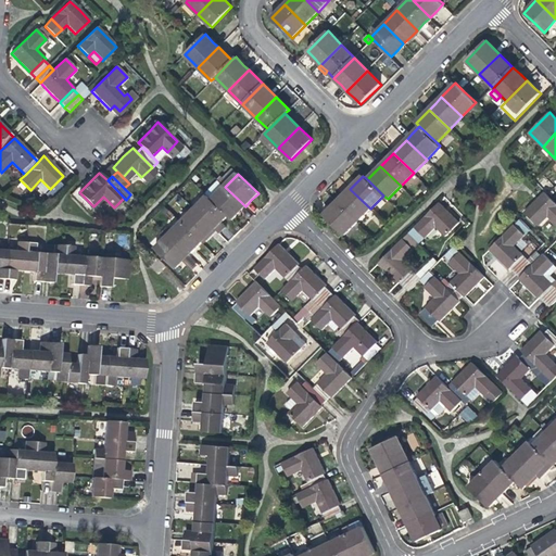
[(245,206),(225,187),(219,180),(206,194),(207,196),(228,215),(232,219),(240,211),(245,206)]
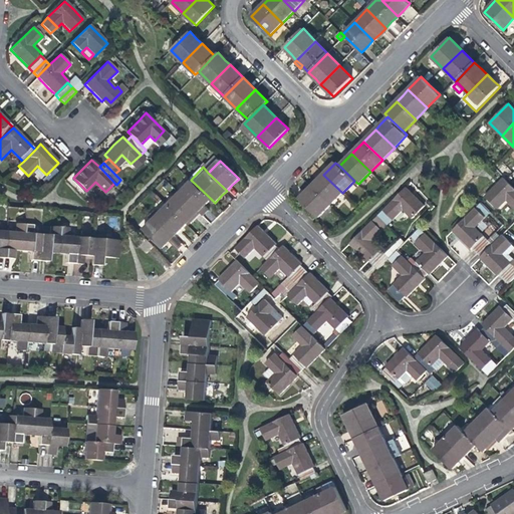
[(53,168),(46,175),(41,180),(45,184),(57,172),(53,168)]
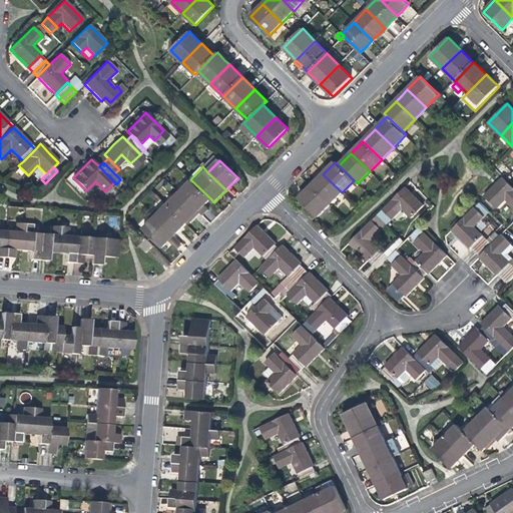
[(342,192),(323,174),(318,180),(311,186),(330,205),(342,192)]
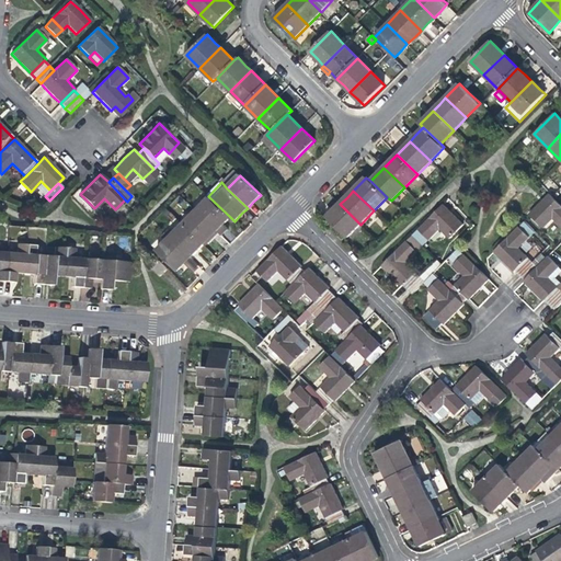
[(560,204),(550,194),(530,214),(545,228),(553,219),(557,222),(560,226),(560,204)]
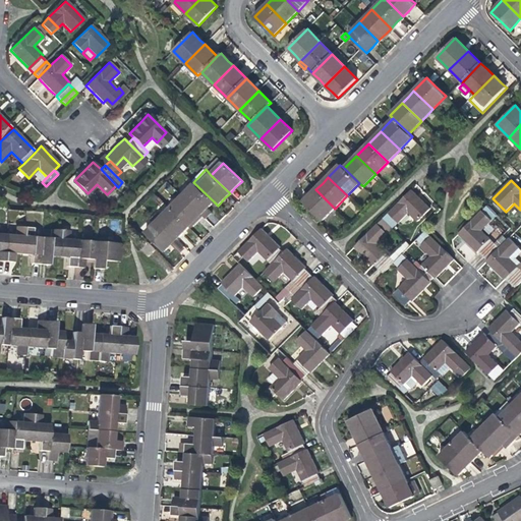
[(214,201),(194,183),(182,195),(201,215),(207,209),(214,201)]
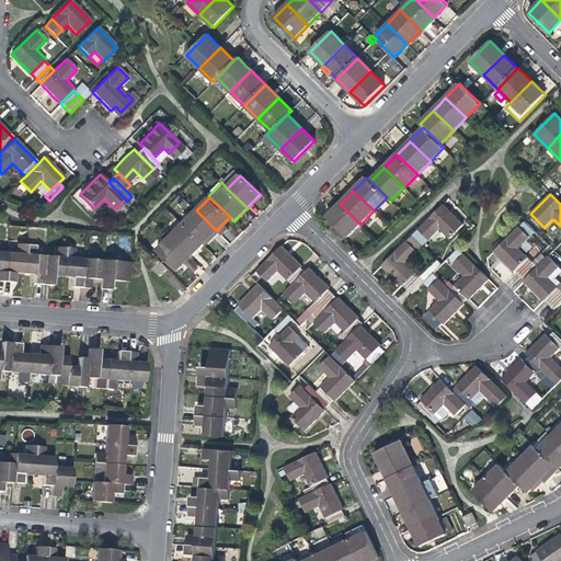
[(361,225),(340,204),(334,209),(327,217),(347,238),(361,225)]
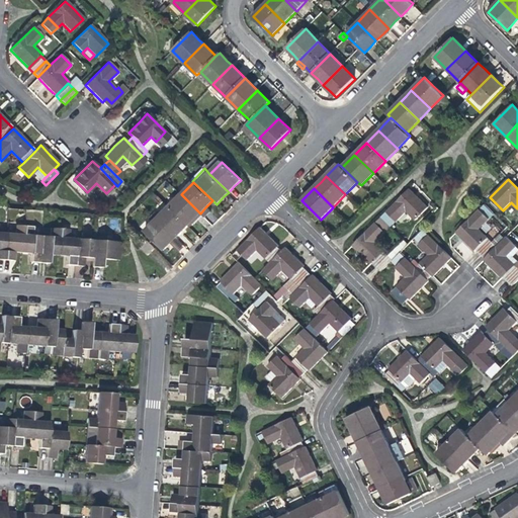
[(429,207),(411,188),(387,210),(398,221),(408,211),(412,216),(416,220),(429,207)]
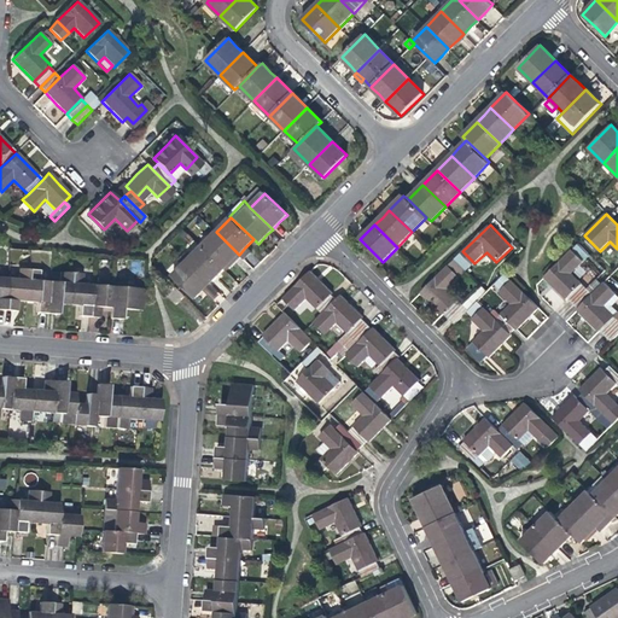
[(239,255),(216,232),(202,248),(225,269),(231,263),(239,255)]
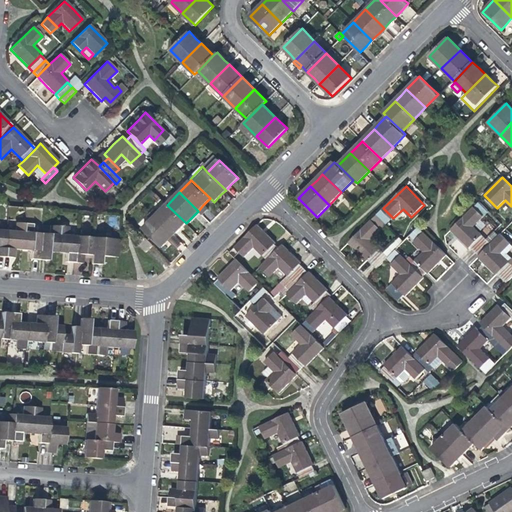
[(470,246),(482,235),(482,234),(474,226),(490,211),(479,201),(451,229),(461,240),(469,247),(470,246)]
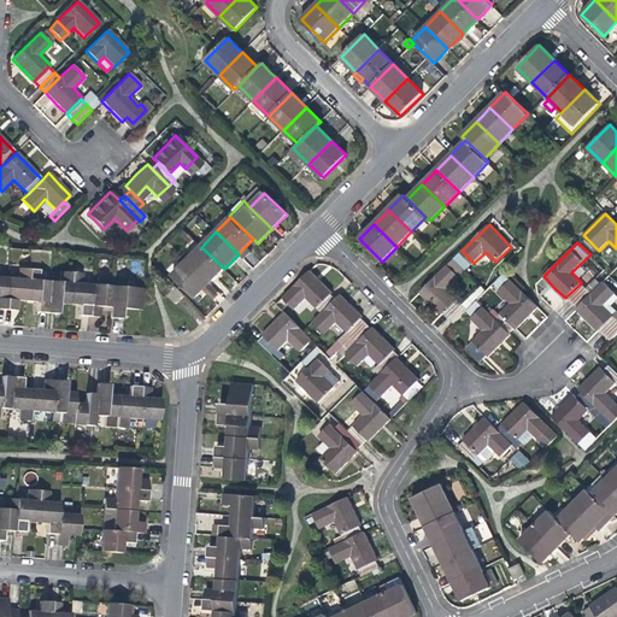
[(224,269),(201,247),(187,262),(210,283),(217,276),(224,269)]
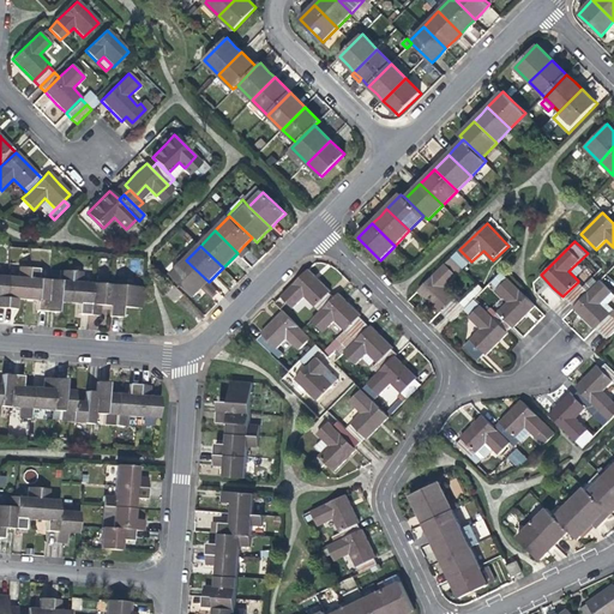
[(446,263),(452,268),(457,263),(452,257),(446,263)]
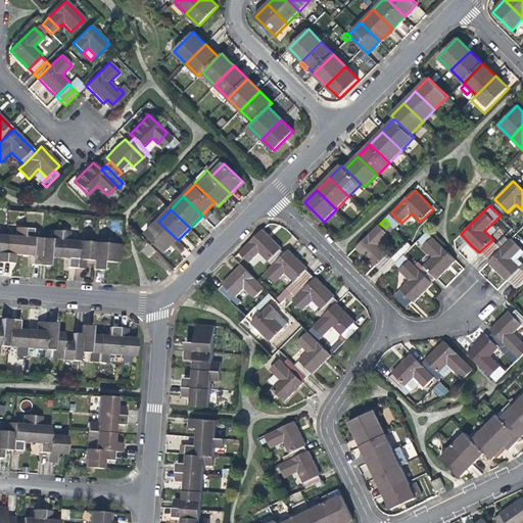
[(178,240),(158,222),(146,234),(165,252),(173,245),(178,240)]
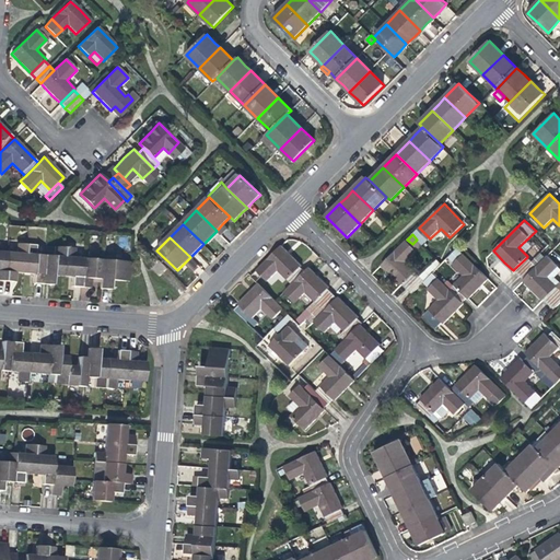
[(412,244),(407,240),(382,264),(395,277),(401,284),(403,283),(416,271),(416,270),(407,261),(418,251),(412,244)]
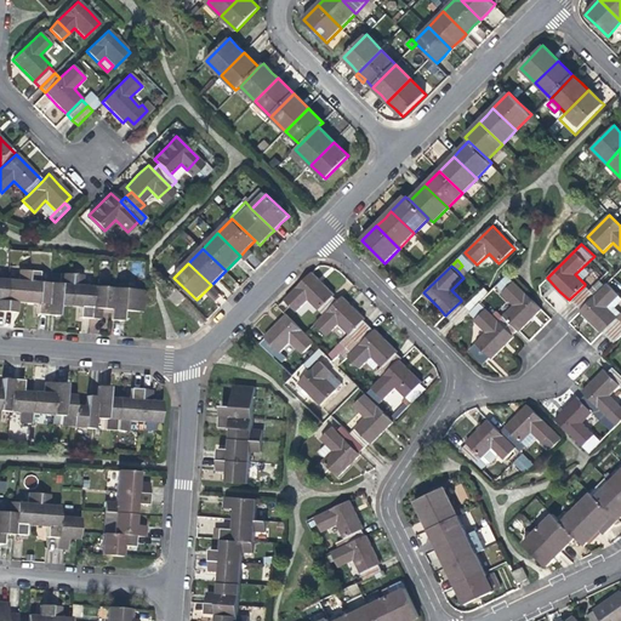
[(17,271),(16,281),(27,281),(27,272),(17,271)]
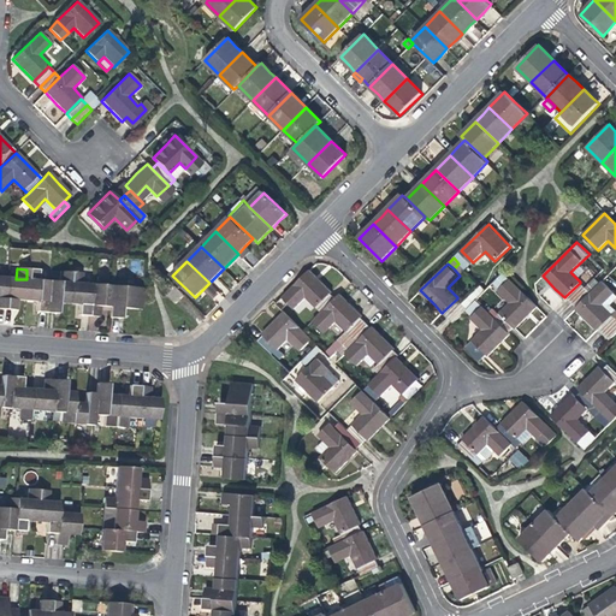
[(27,279),(37,280),(37,270),(27,270),(27,279)]
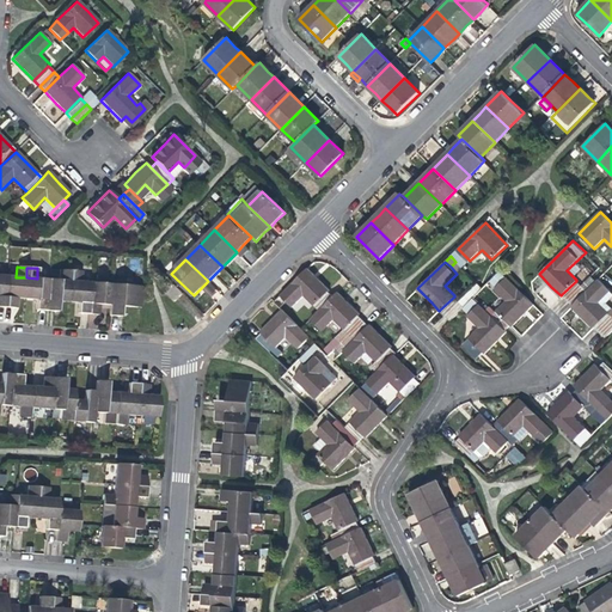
[(314,305),(329,291),(330,289),(320,280),(308,268),(281,294),(293,306),(305,294),(314,305)]
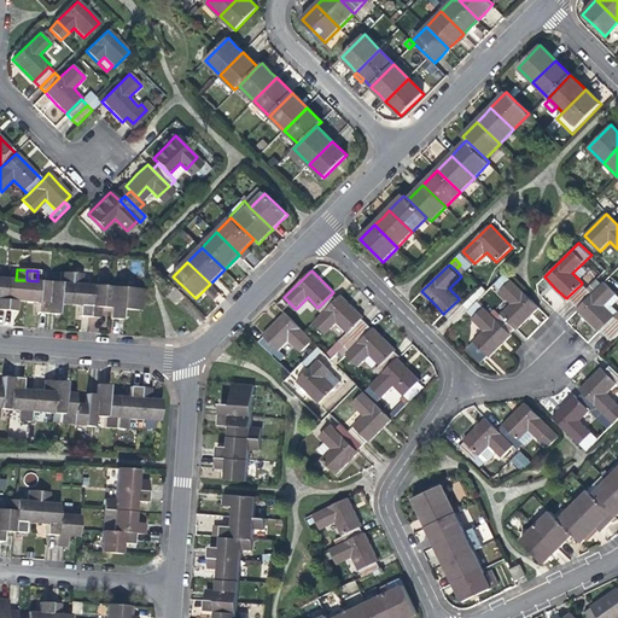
[(59,283),(69,284),(70,273),(59,273),(59,283)]
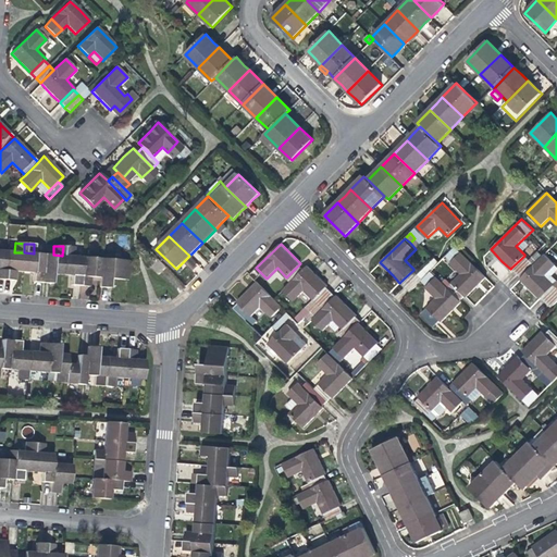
[(63,246),(62,256),(72,256),(72,247),(63,246)]
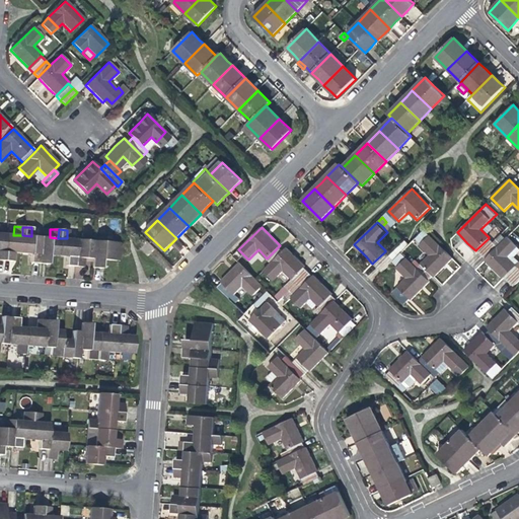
[(420,245),(430,236),(425,230),(415,240),(420,245)]
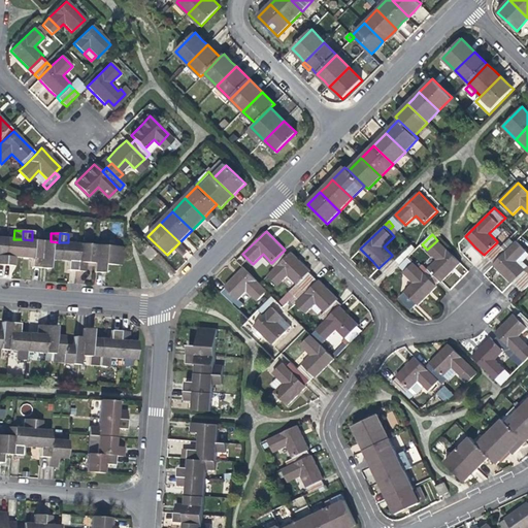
[(22,258),(23,239),(13,239),(4,238),(3,257),(12,257),(17,257),(22,258)]
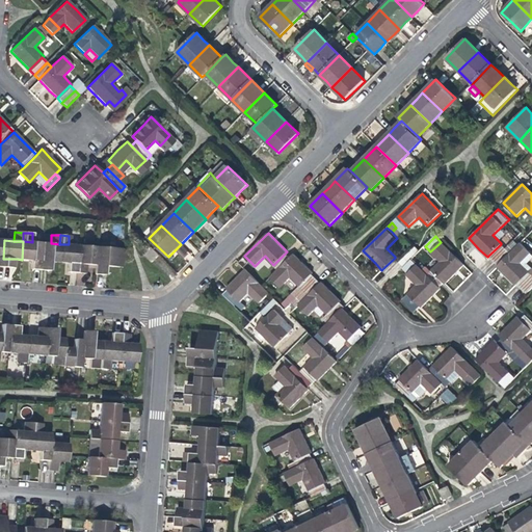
[(505,248),(494,261),(498,265),(519,244),(513,240),(505,248)]
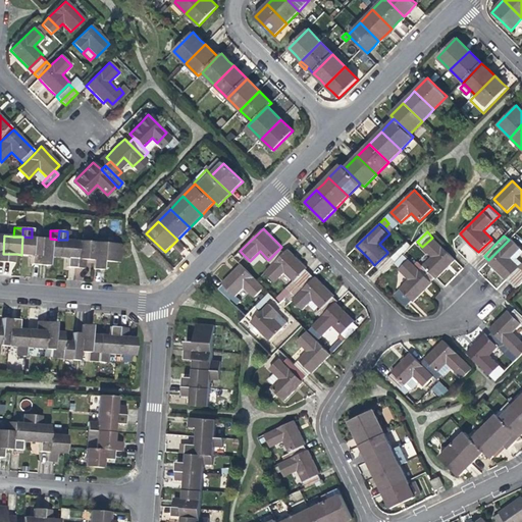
[(31,255),(39,256),(40,239),(32,238),(22,237),(21,255),(27,255),(31,255)]
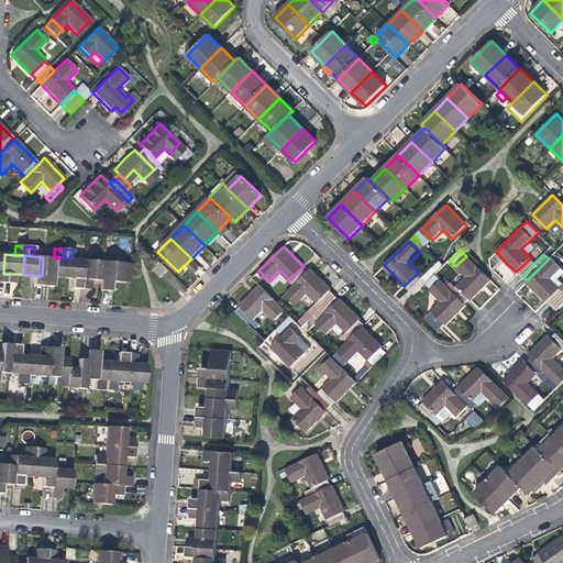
[(466,278),(457,287),(470,299),(471,300),(481,291),(490,280),(466,256),(455,266),(466,278)]
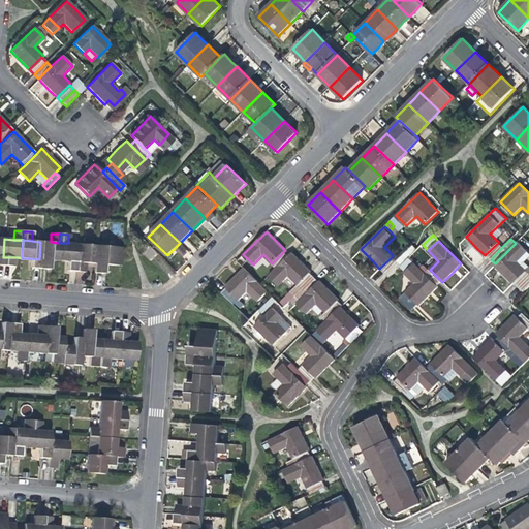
[(512,283),(514,282),(526,270),(518,261),(528,251),(518,241),(516,243),(495,263),(494,265),(505,277),(512,283)]
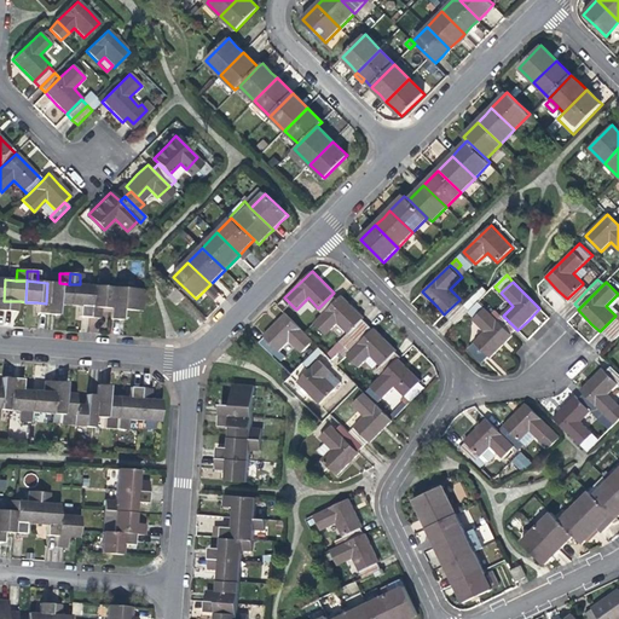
[(69,284),(59,283),(47,283),(46,304),(57,305),(63,305),(68,305),(69,284)]
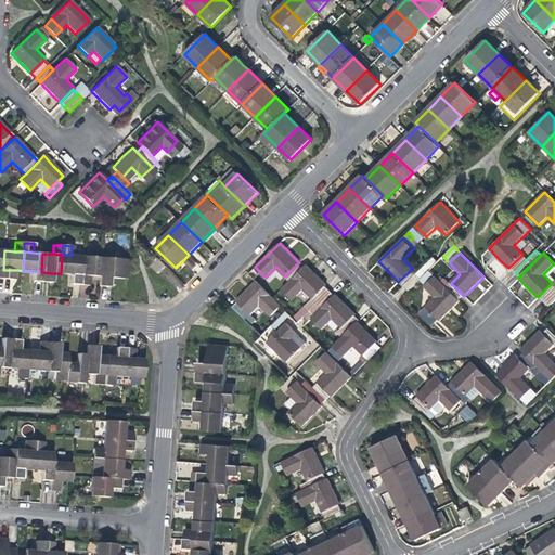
[(65,274),(71,274),(80,275),(81,256),(72,255),(62,255),(61,273),(65,274)]
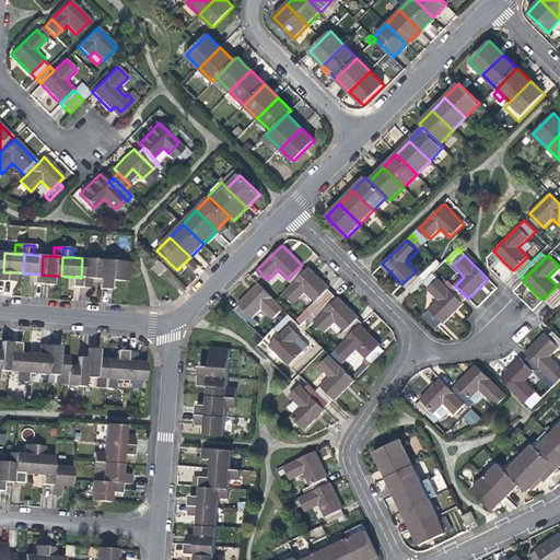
[(532,261),(527,257),(514,269),(520,275),(532,261)]
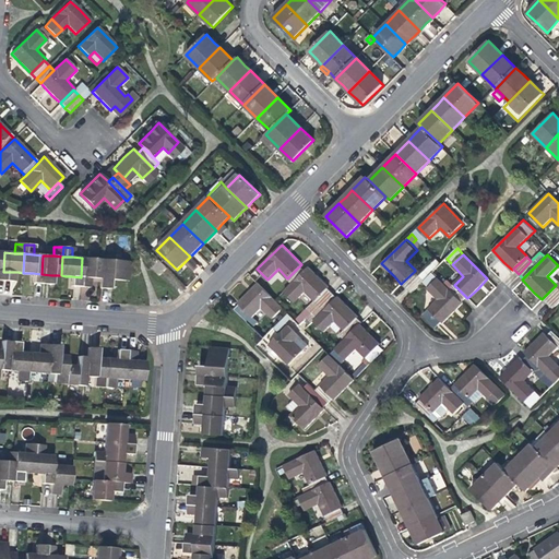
[(81,277),(91,277),(95,278),(99,278),(102,259),(82,258),(81,277)]
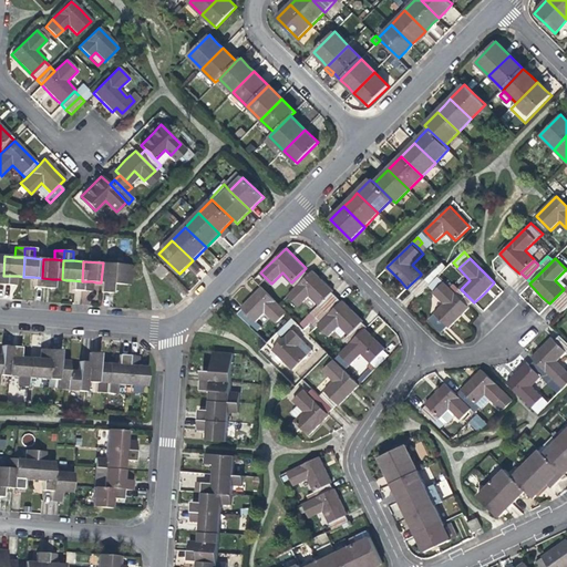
[(101,282),(111,284),(121,284),(130,285),(132,265),(103,263),(101,282)]
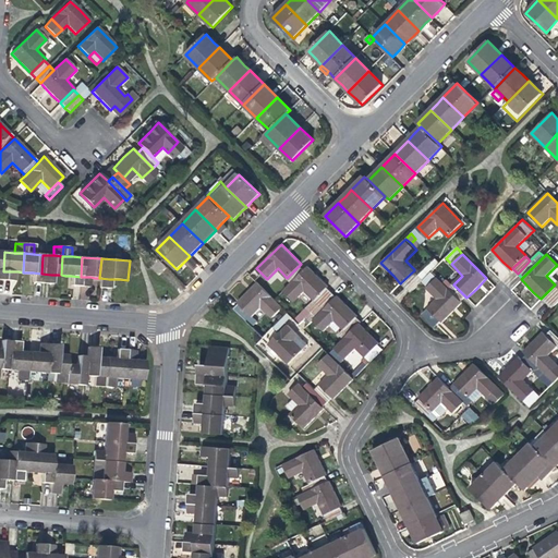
[(160,276),(168,269),(159,261),(153,267),(160,276)]
